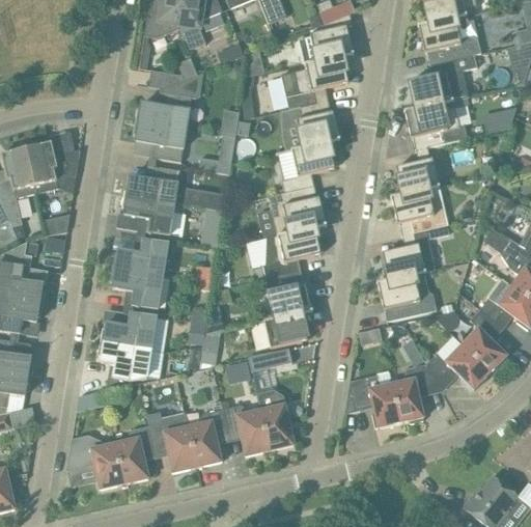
[(157,37),(178,28),(182,0),(162,0),(161,5),(148,3),(143,35),(157,37)]
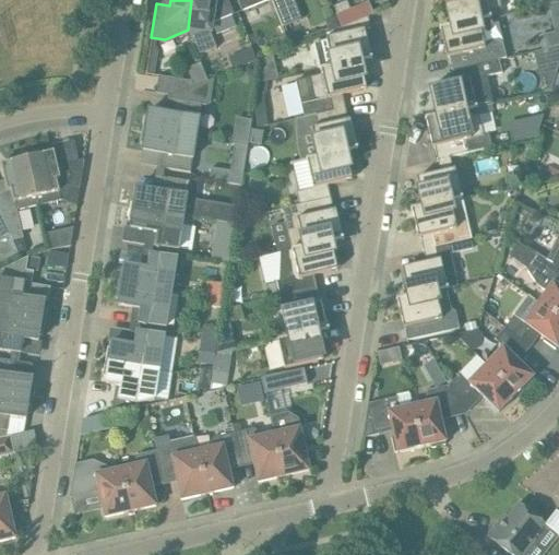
[(191,0),(188,30),(198,52),(216,45),(210,28),(211,20),(234,11),(229,0),(191,0)]
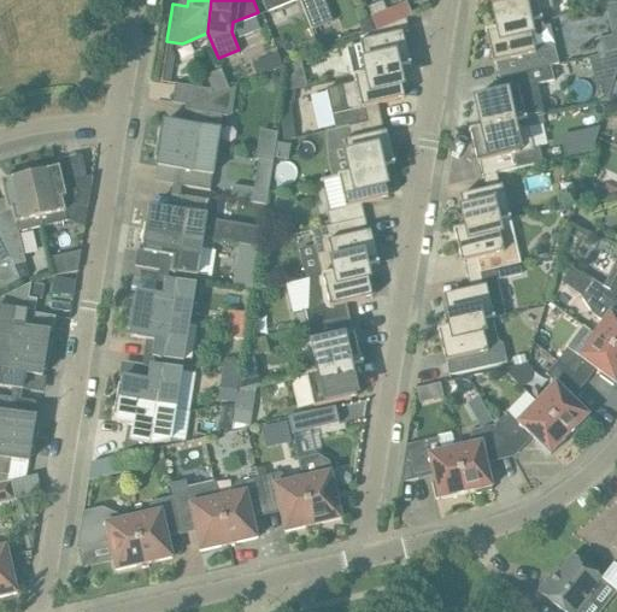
[(301,0),(311,27),(333,18),(325,0),(301,0)]
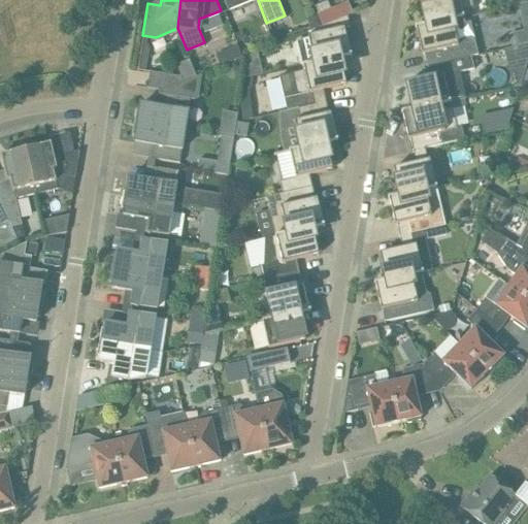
[(353,9),(350,0),(343,0),(317,10),(322,23),(353,9)]
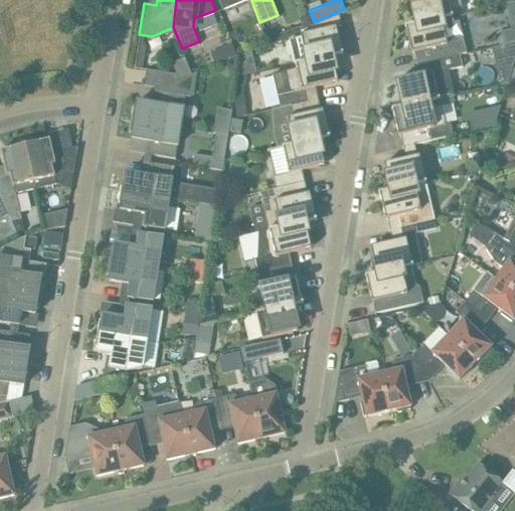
[(404,24),(410,22),(452,13),(452,12),(451,12),(450,8),(462,6),(460,0),(410,0),(415,20),(404,23),(404,24)]
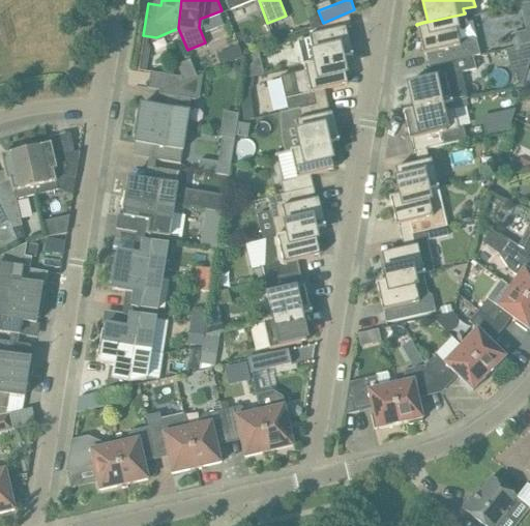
[(352,52),(352,51),(351,51),(345,25),(351,24),(349,12),(312,28),(313,32),(308,33),(310,36),(298,38),(303,63),(352,52)]
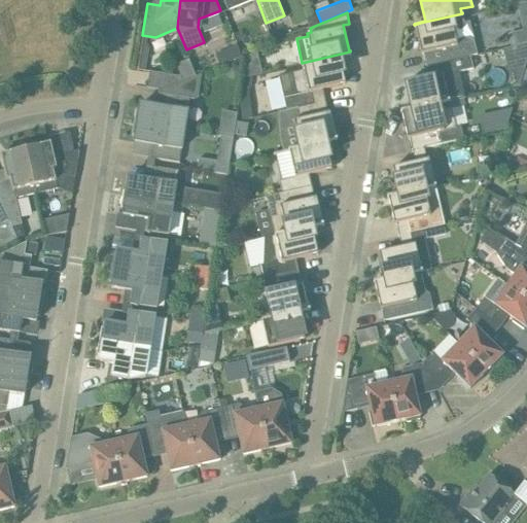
[(310,15),(308,21),(310,27),(320,23),(317,12),(310,15)]
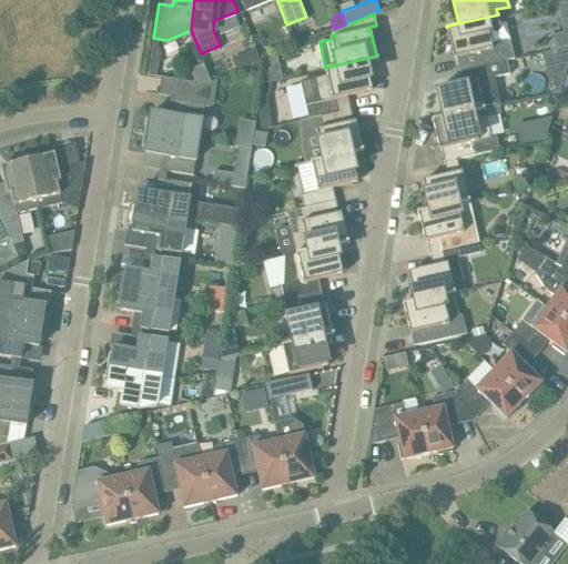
[(446,27),(447,27),(454,56),(456,54),(459,68),(514,54),(506,20),(500,21),(498,14),(453,24),(446,27)]
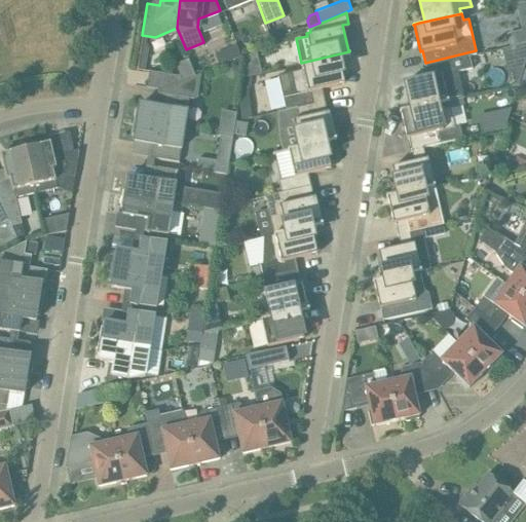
[(239,51),(240,72),(259,70),(257,50),(239,51)]
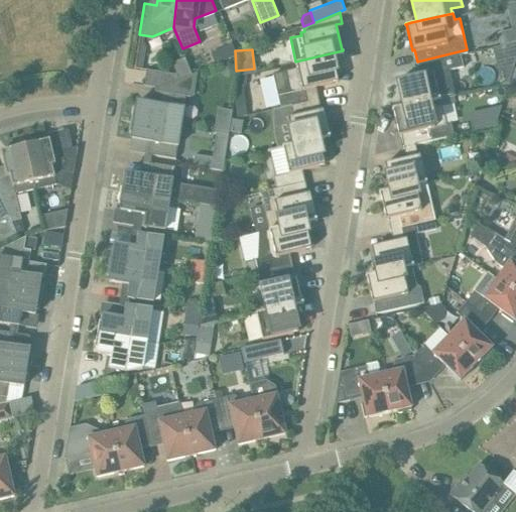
[(392,107),(398,106),(455,93),(449,68),(464,65),(461,51),(467,50),(467,49),(417,61),(419,73),(397,78),(403,104),(392,106),(392,107)]
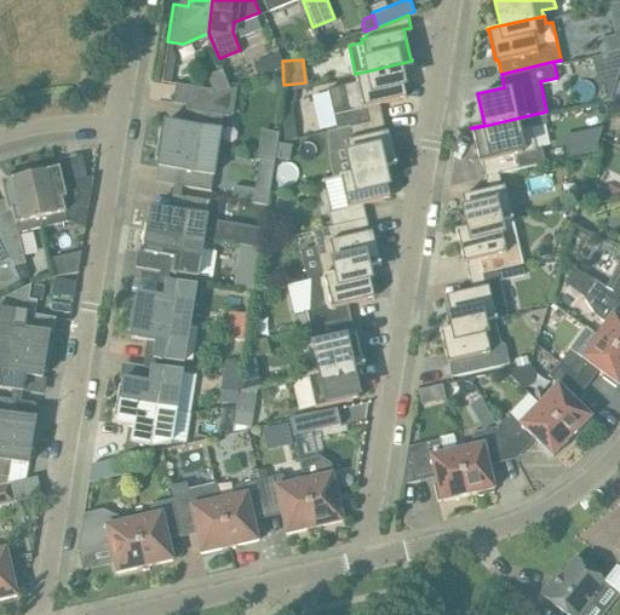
[(399,64),(413,62),(412,61),(355,74),(355,75),(356,74),(357,79),(328,86),(337,126),(348,124),(383,116),(379,102),(406,96),(399,64)]
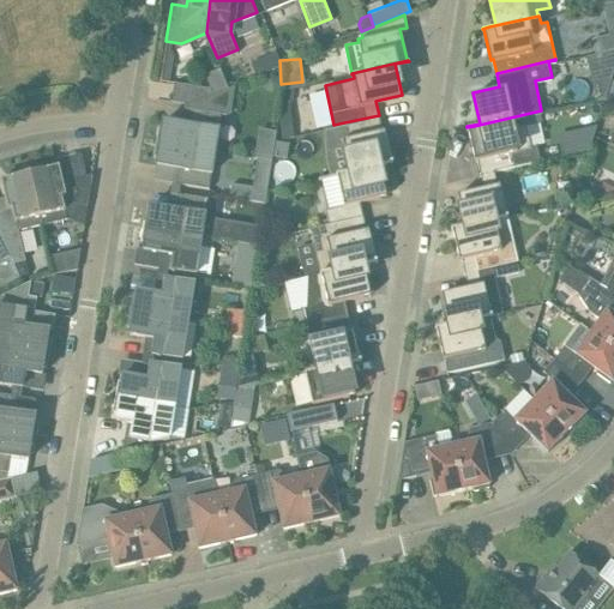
[(188,102),(192,100),(212,91),(210,85),(174,79),(172,98),(188,102)]
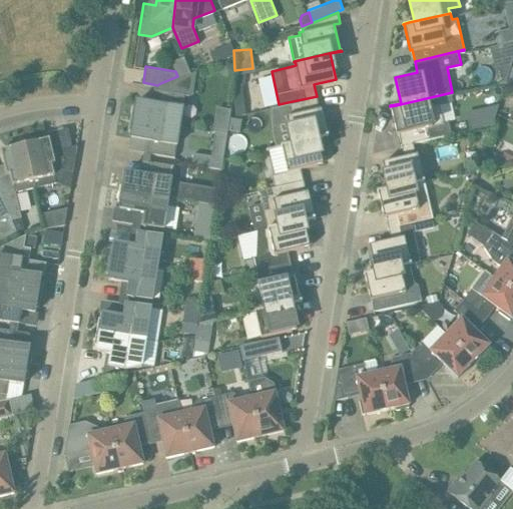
[(132,103),(130,116),(179,124),(184,93),(189,94),(192,91),(196,69),(177,76),(160,83),(157,101),(136,98),(135,104),(132,103)]
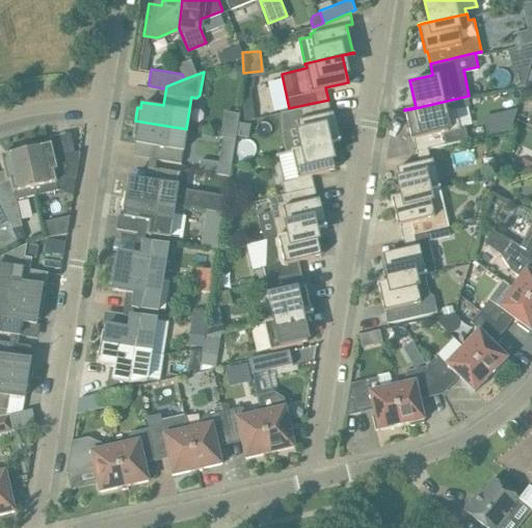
[(244,86),(242,99),(244,117),(255,115),(250,85),(244,86)]
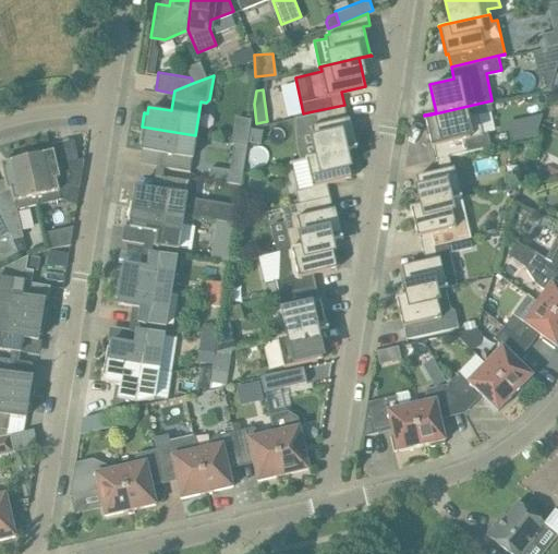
[(431,115),(424,116),(424,117),(425,117),(428,129),(432,144),(434,144),(436,156),(449,154),(468,149),(492,144),(488,130),(482,131),(476,104),(475,104),(431,115)]
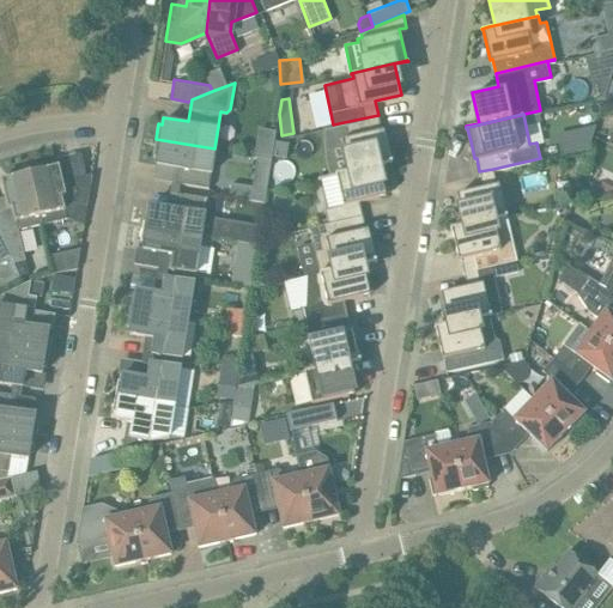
[(392,159),(392,158),(390,158),(383,128),(382,128),(378,115),(344,122),(347,137),(341,138),(349,168),(335,171),(392,159)]
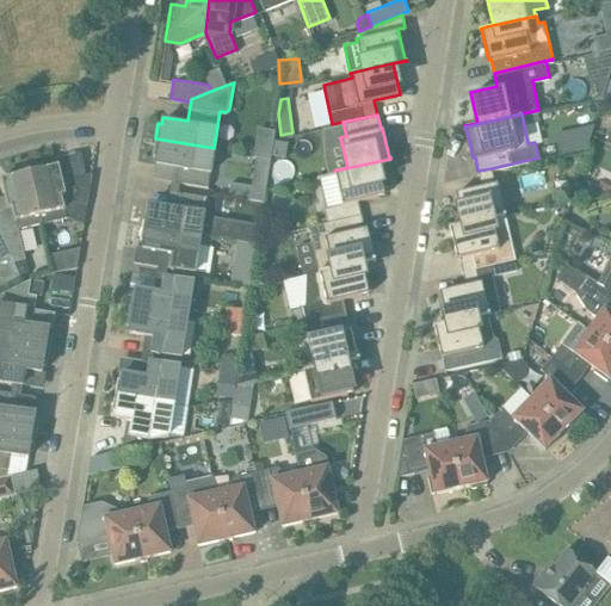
[(594,122),(559,130),(563,152),(587,146),(594,122)]
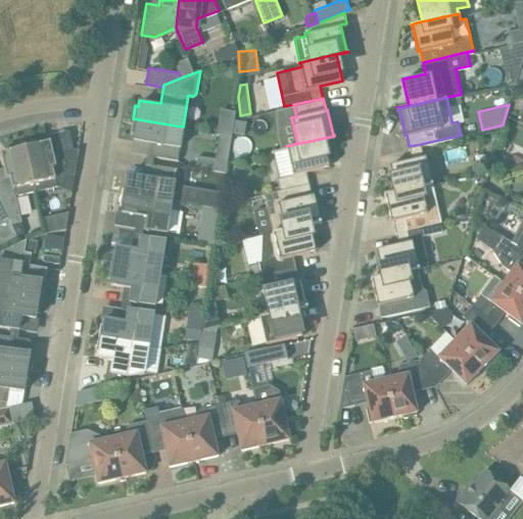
[(221,106),(217,132),(219,132),(232,134),(236,109),(221,106)]
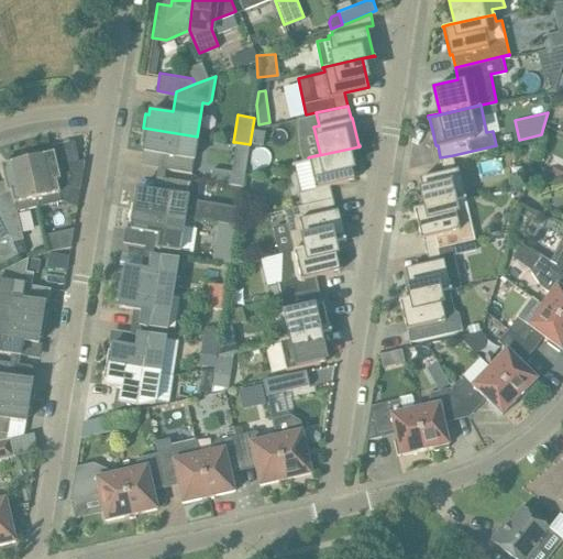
[(197,136),(143,128),(141,142),(144,142),(143,149),(167,152),(164,166),(191,171),(197,136)]
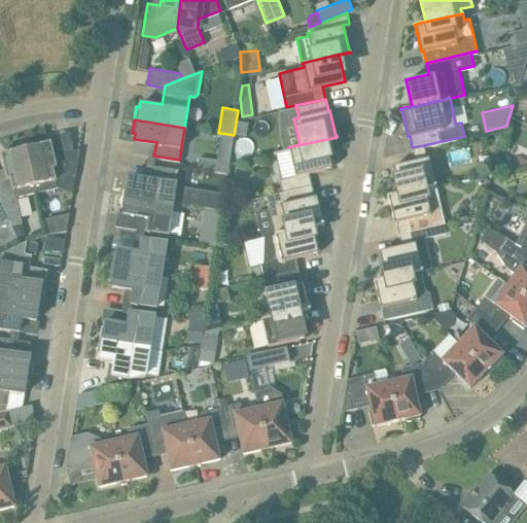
[(246,133),(248,120),(237,119),(235,132),(246,133)]
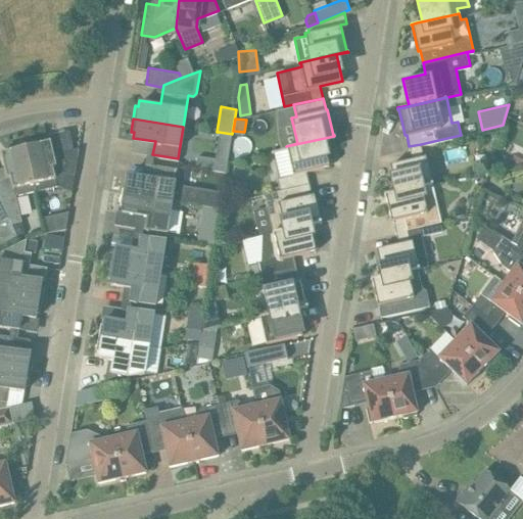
[(197,153),(195,166),(226,171),(232,134),(219,132),(215,156),(197,153)]
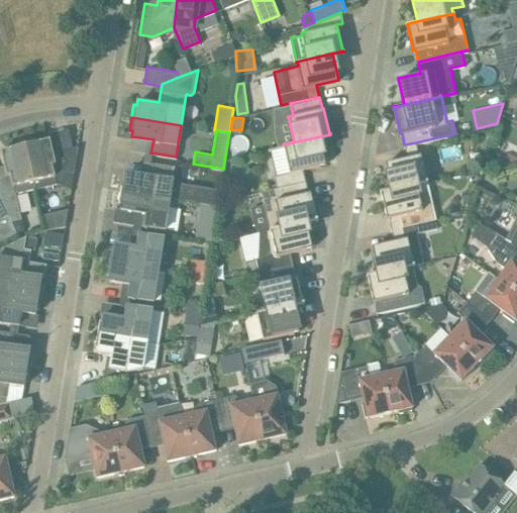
[(319,137),(330,134),(283,144),(283,145),(284,145),(290,171),(274,175),(277,187),(306,180),(303,168),(325,163),(319,137)]
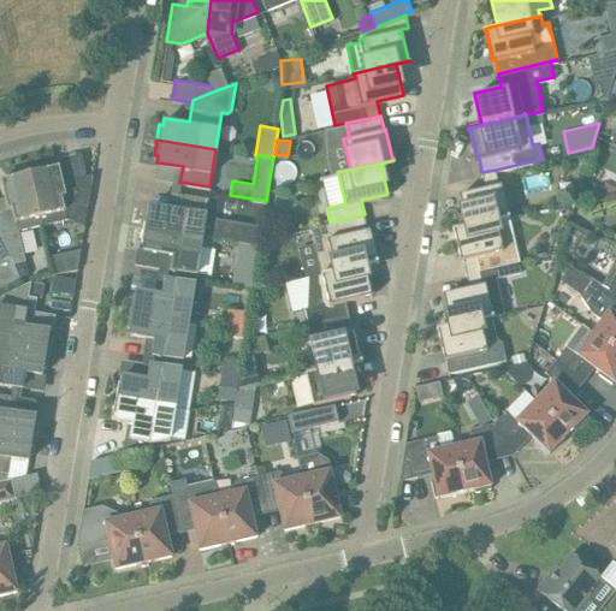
[(88,200),(92,172),(63,179),(59,162),(47,166),(34,161),(28,162),(42,223),(67,217),(65,205),(88,200)]
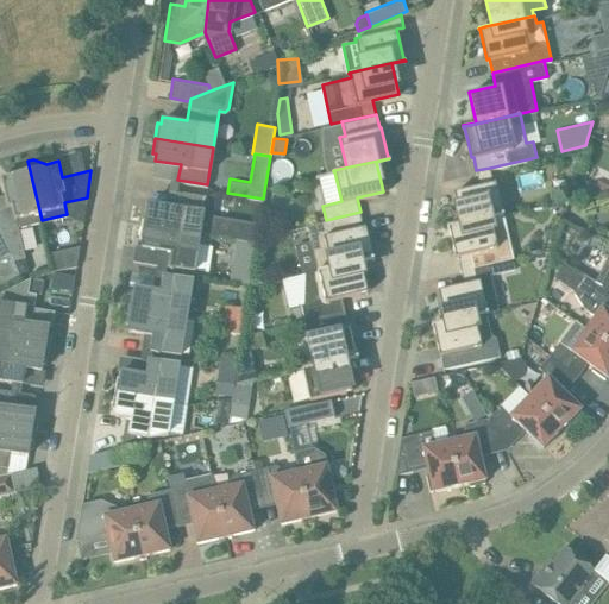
[(0,175),(7,201),(0,203),(0,226),(13,258),(26,256),(18,226),(42,220),(27,161),(23,162),(12,172),(0,175)]
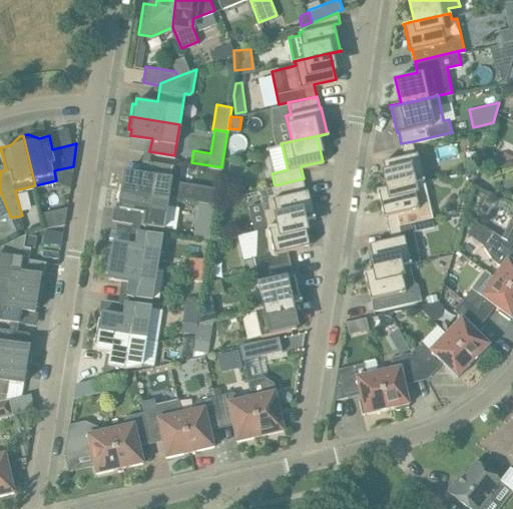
[(377,188),(377,189),(424,178),(424,177),(423,177),(417,152),(415,152),(413,141),(401,143),(404,155),(382,160),(388,185),(377,188)]
